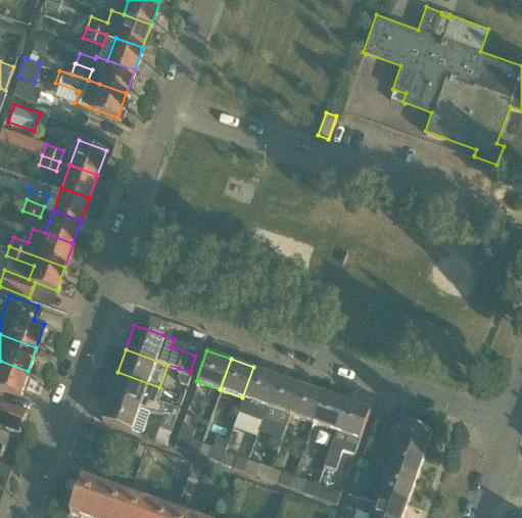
[(0,386),(19,394),(28,371),(0,361),(0,386)]
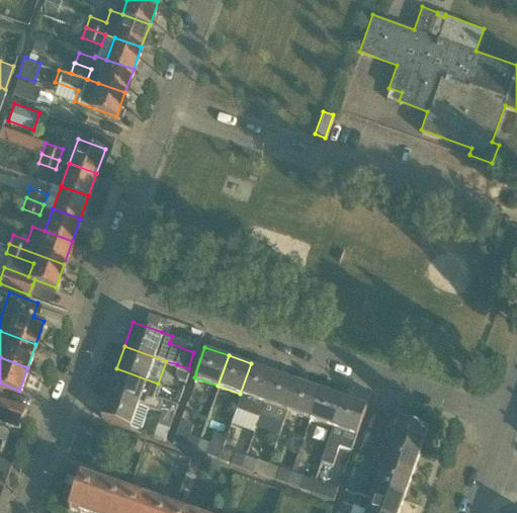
[(251,363),(240,394),(236,407),(258,415),(259,413),(274,371),(251,363)]
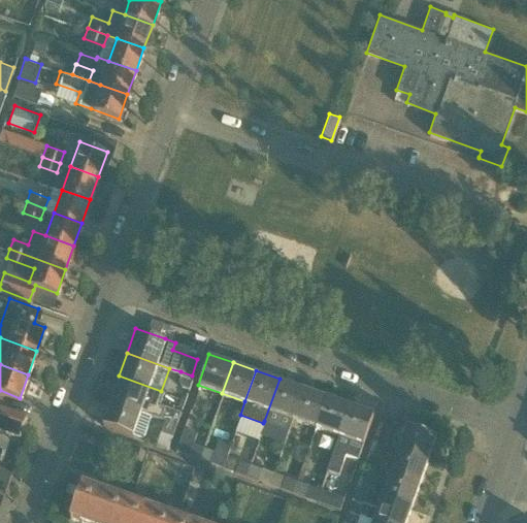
[(180,371),(176,383),(188,387),(192,376),(180,371)]
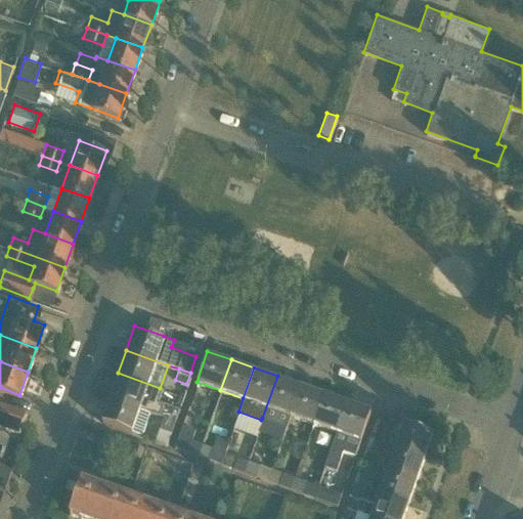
[(118,373),(110,396),(149,409),(149,411),(163,415),(167,403),(157,399),(161,388),(160,388),(118,373)]
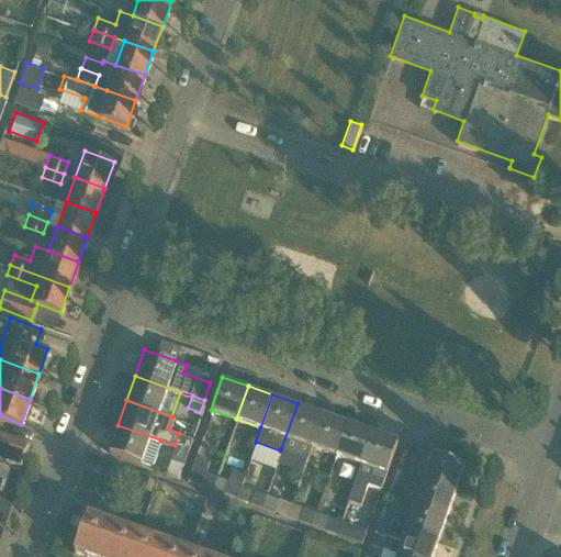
[(306,457),(311,445),(322,412),(298,403),(281,448),(306,457)]
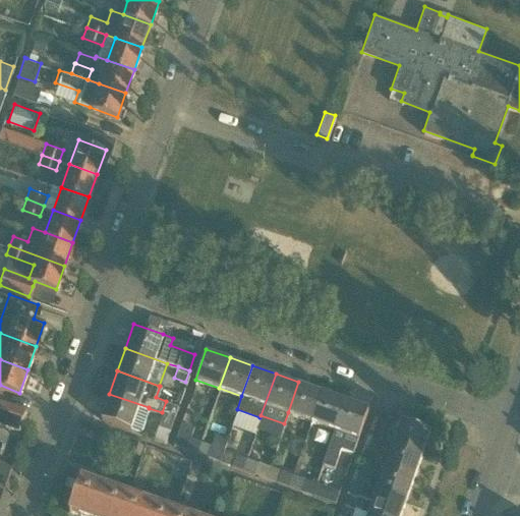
[(298,382),(288,412),(310,420),(322,390),(298,382)]
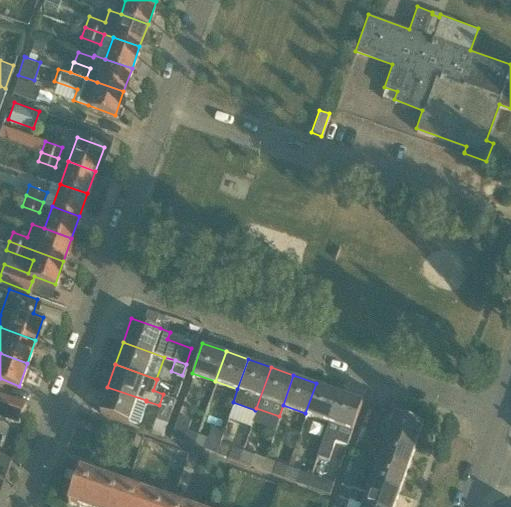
[(328,421),(339,391),(316,383),(305,413),(328,421)]
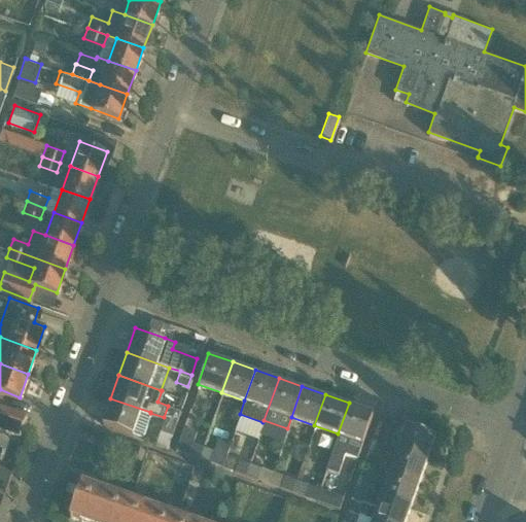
[(150,412),(110,398),(102,422),(142,437),(150,413),(150,412)]
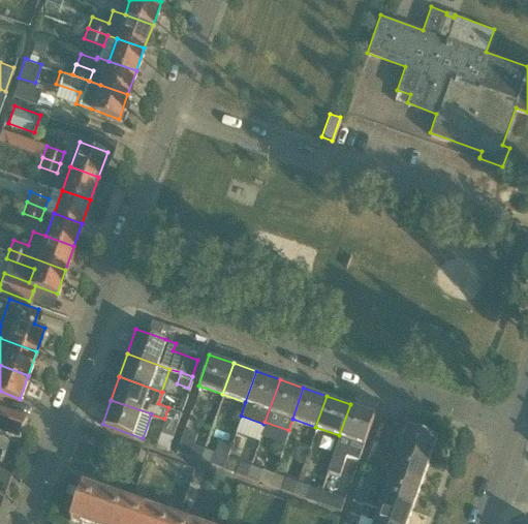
[(0,430),(7,434),(16,410),(0,404),(0,454),(2,449),(0,448),(0,430)]
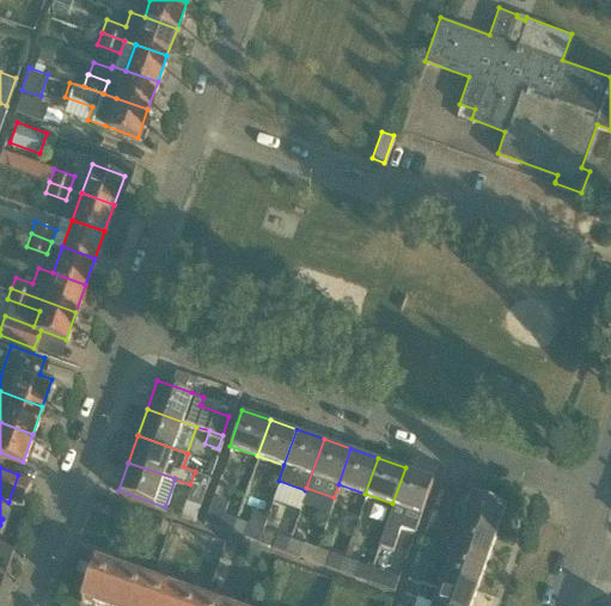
[(405,467),(392,503),(378,543),(391,548),(399,525),(414,530),(433,477),(405,467)]
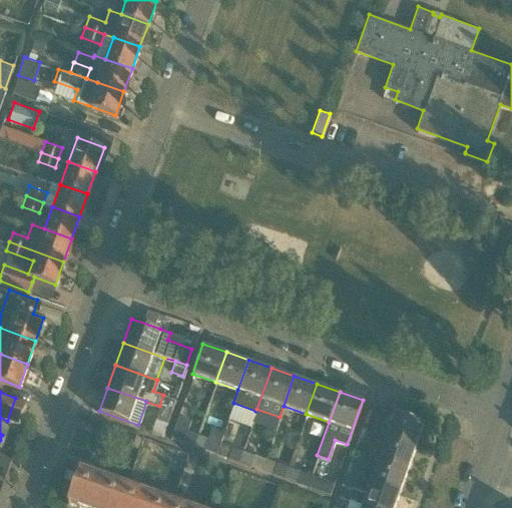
[(158,406),(170,410),(174,399),(163,395),(159,406),(158,406)]
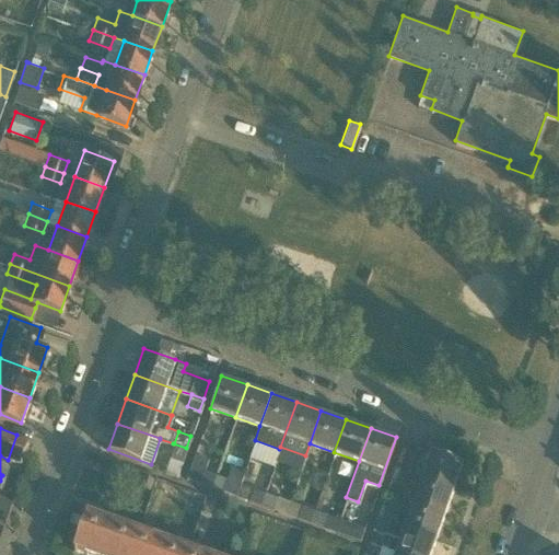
[(407,470),(409,465),(417,444),(404,440),(395,465),(407,470)]
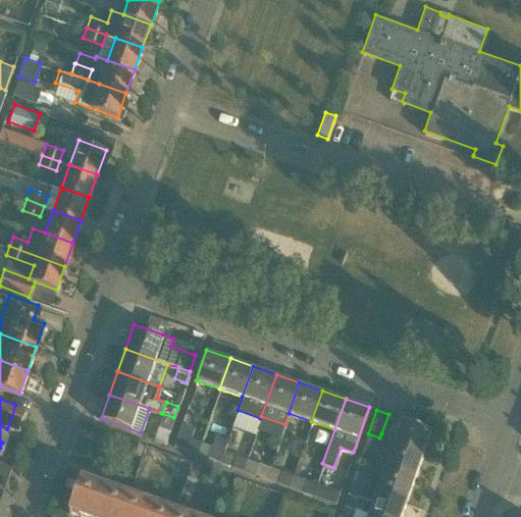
[(173,417),(161,413),(157,425),(169,429),(173,417)]
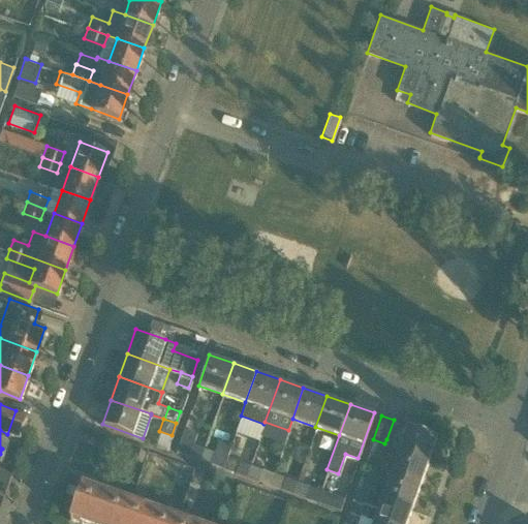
[(406,425),(398,449),(428,459),(436,435),(406,425)]
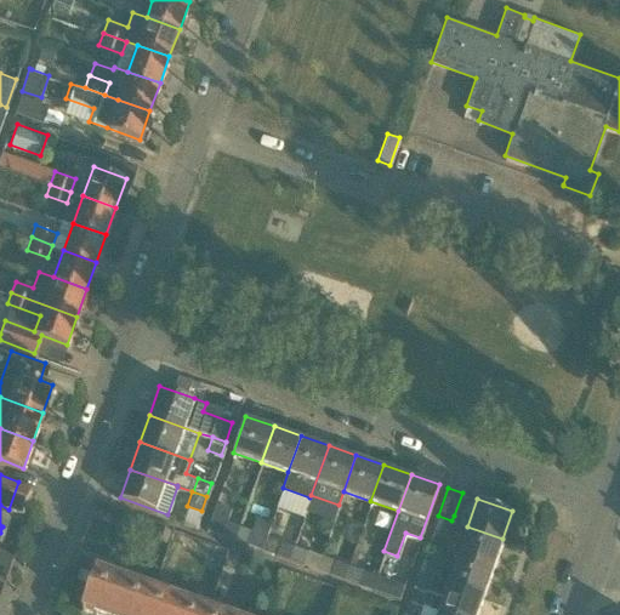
[(206,528),(234,537),(239,524),(227,519),(232,506),(215,501),(206,528)]
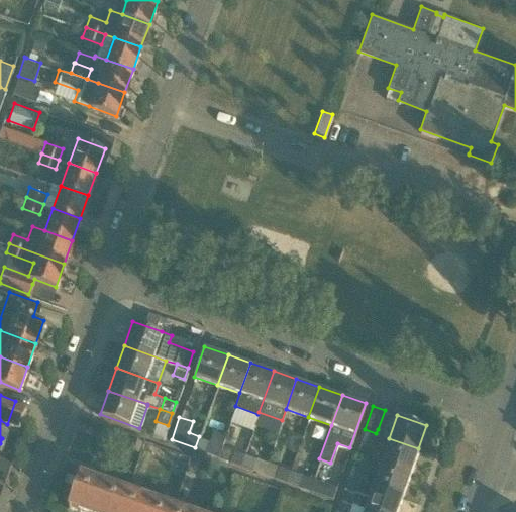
[(209,439),(199,436),(195,447),(217,455),(222,444),(225,433),(212,429),(209,439)]
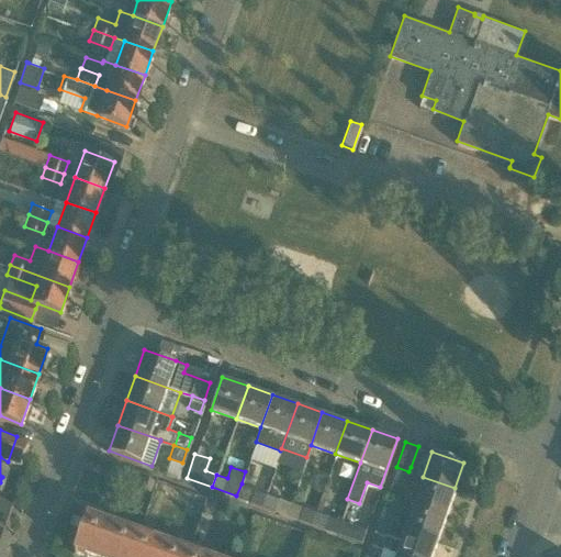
[(396,467),(392,480),(404,485),(408,471),(396,467)]
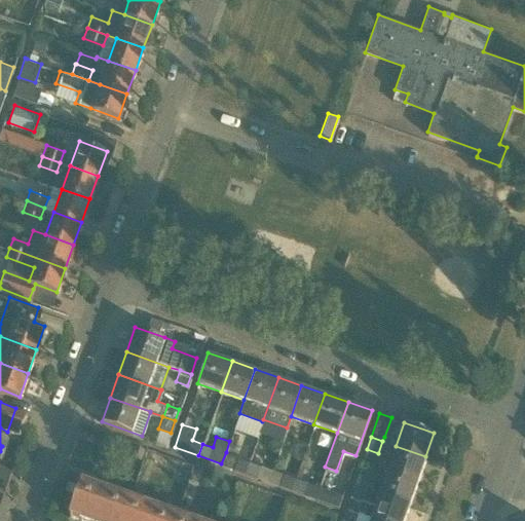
[(396,446),(387,470),(417,480),(425,456),(396,446)]
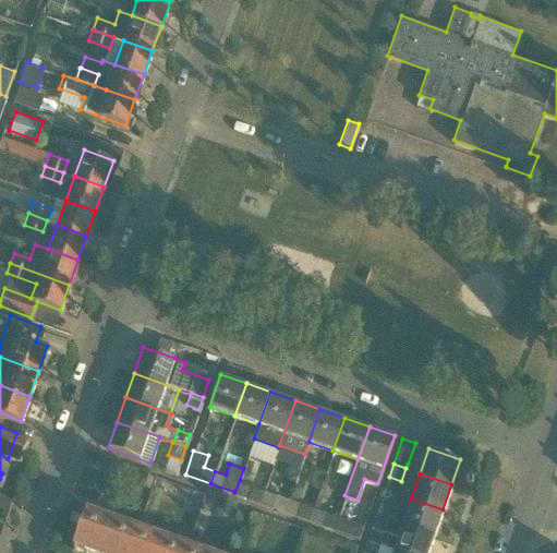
[(252,484),(246,496),(259,501),(264,489),(252,484)]
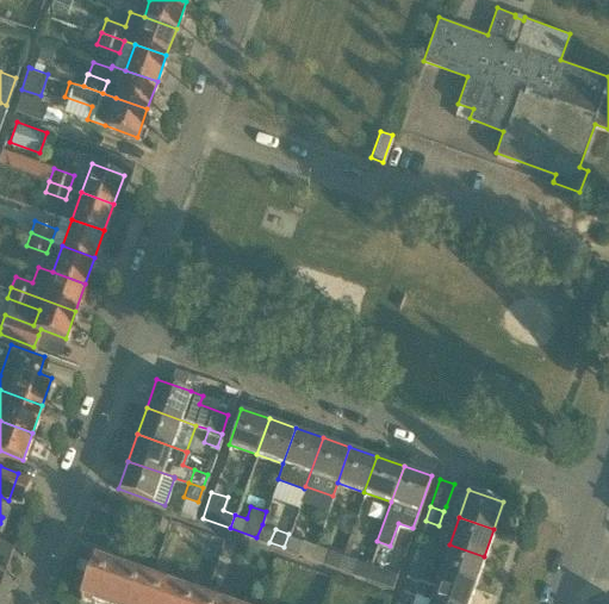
[(297,552),(310,556),(315,543),(302,539),(297,552)]
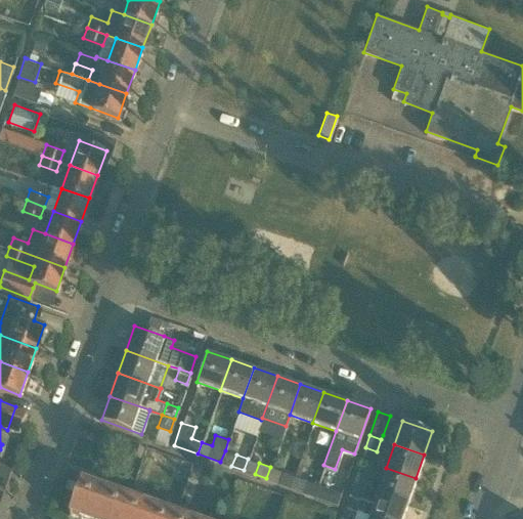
[(371,488),(407,502),(416,478),(386,468),(379,465),(371,488)]
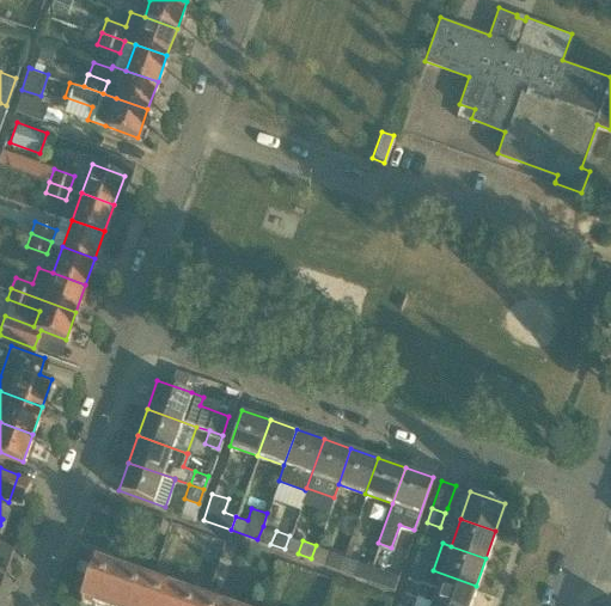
[(330,550),(316,545),(311,558),(325,563),(330,550)]
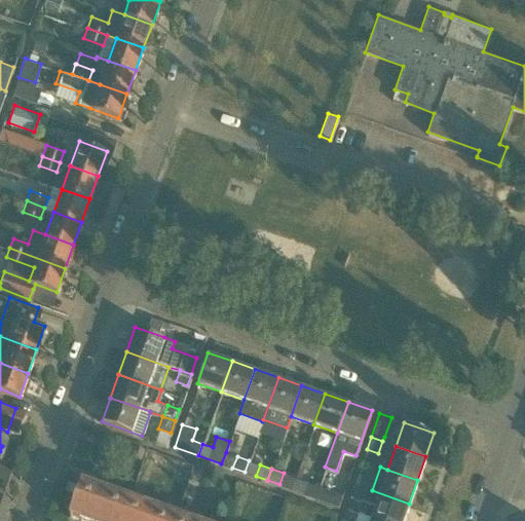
[(359,472),(354,484),(366,488),(370,476),(359,472)]
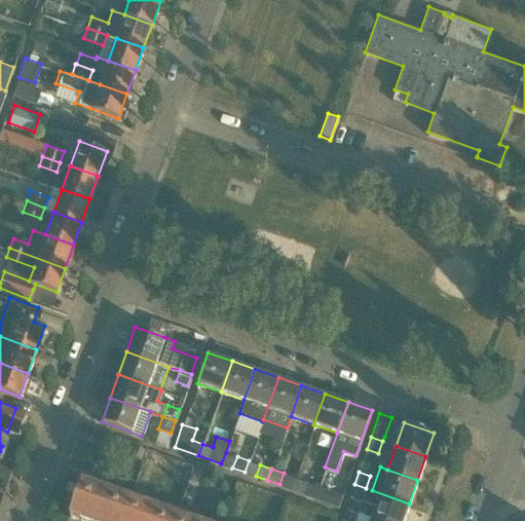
[(295,477),(291,488),(302,492),(306,481),(295,477)]
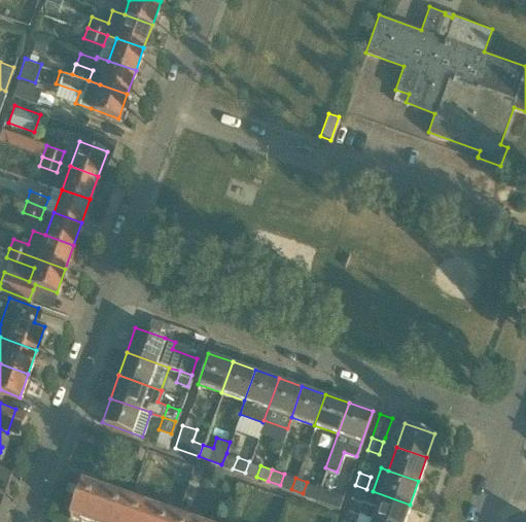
[(69,515),(89,521),(119,521),(129,498),(81,481),(69,515)]
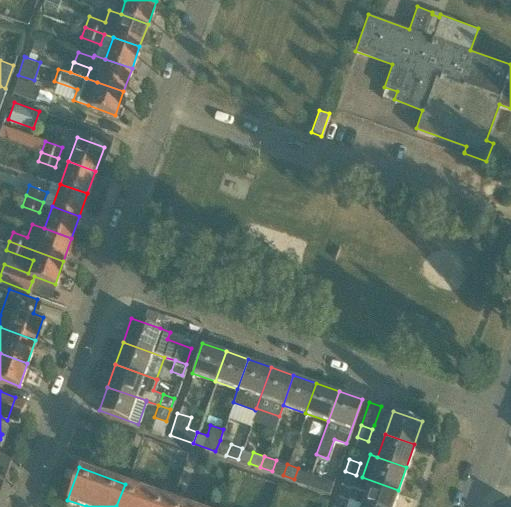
[(341,482),(352,486),(365,490),(361,502),(375,506),(392,506),(398,490),(362,477),(356,475),(345,471),(341,482)]
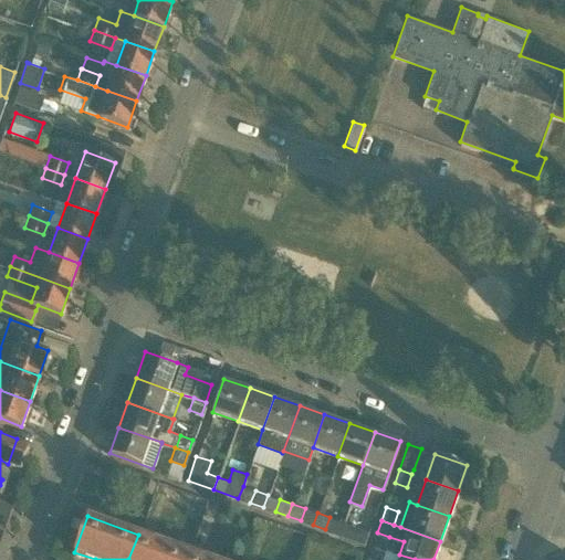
[(368,530),(367,530),(355,526),(351,538),(364,543),(368,530)]
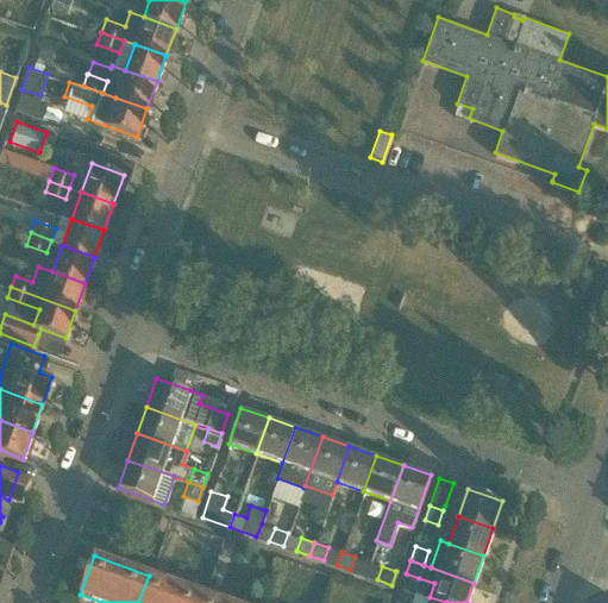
[(138,602),(200,602),(204,595),(149,576),(138,602)]
